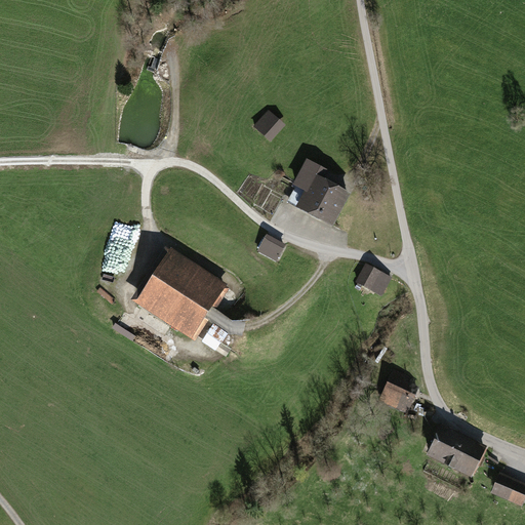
[(285,125),(267,110),(253,126),(272,142),(285,125)]
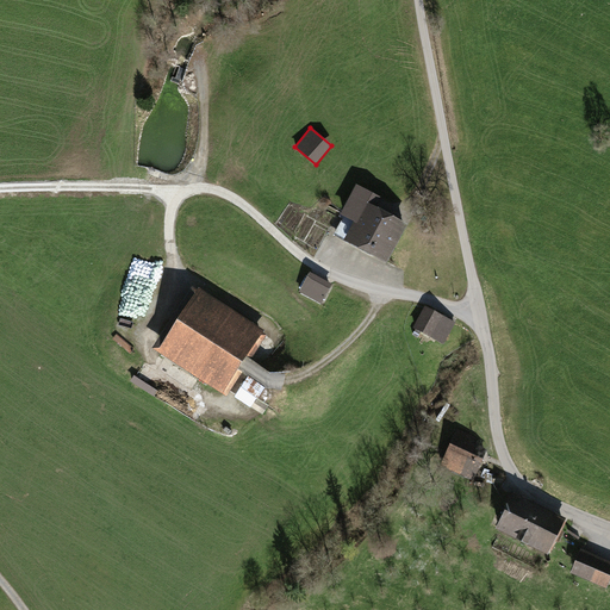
[(352,215),(348,236),(386,257),(400,229),(371,212),(380,194),(358,184),(348,203),(352,215)]
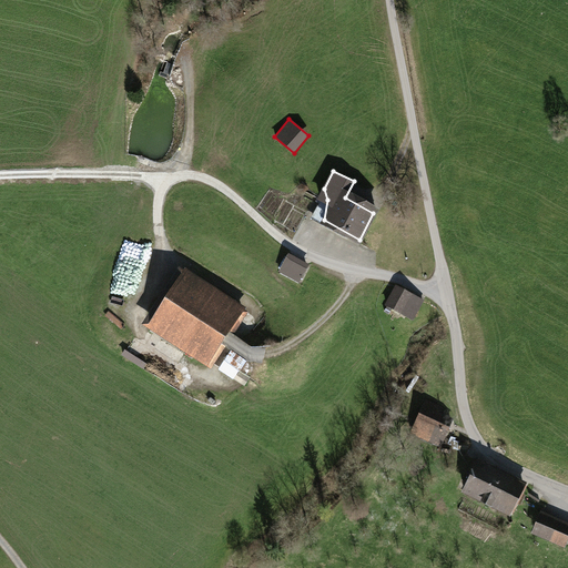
[(310,265),(287,254),(279,273),(301,284),(310,265)]
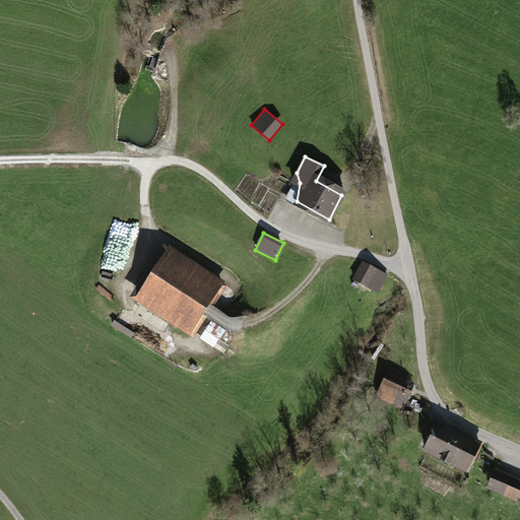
[(166,247),(132,296),(184,331),(217,281),(166,247)]
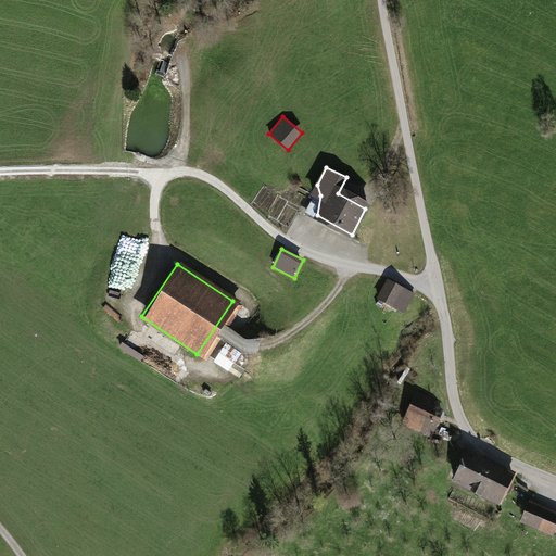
[(388,278),(376,298),(401,312),(413,292),(388,278)]
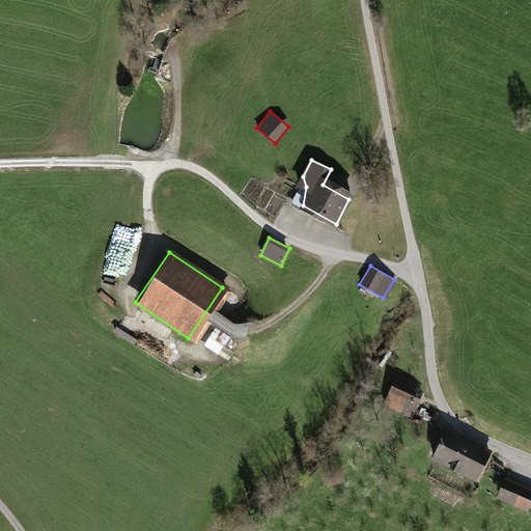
[(216,327),(205,345),(229,360),(234,352),(225,345),(230,336),(216,327)]
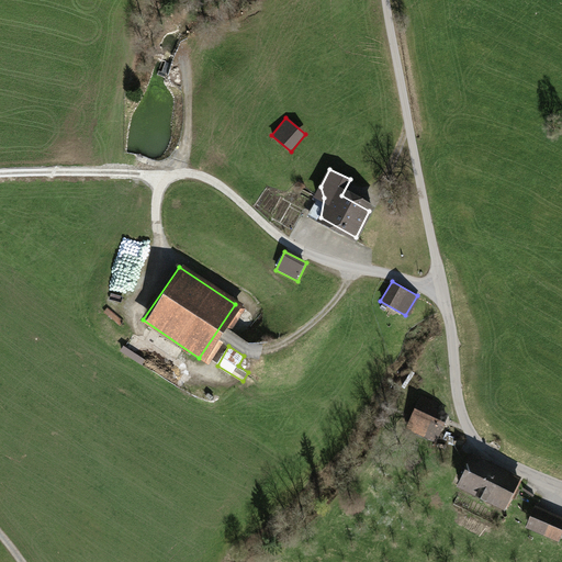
[(121,352),(143,363),(146,358),(124,347),(121,352)]
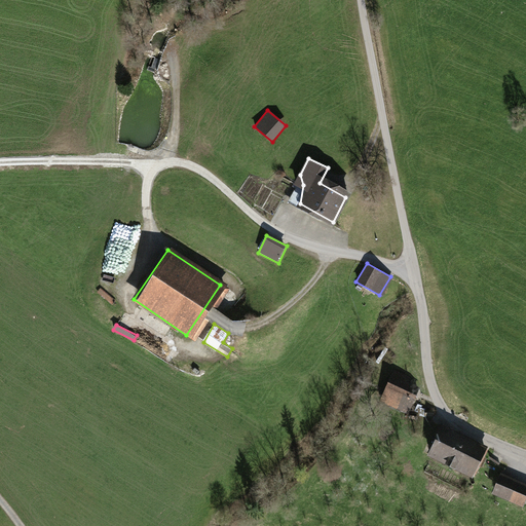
[(391,368),(377,401),(407,414),(417,390),(403,384),(407,375),(391,368)]
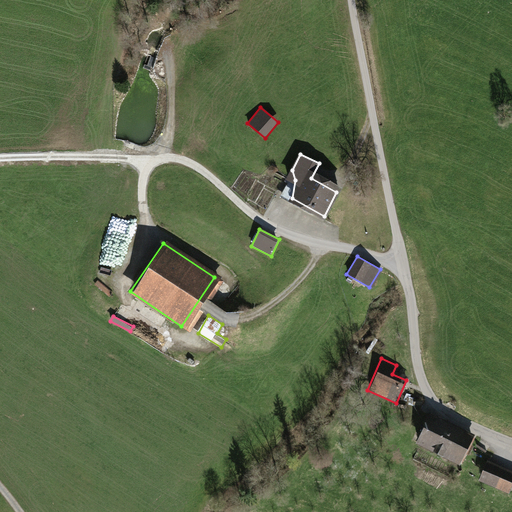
[(429,413),(416,440),(462,463),(475,436),(429,413)]
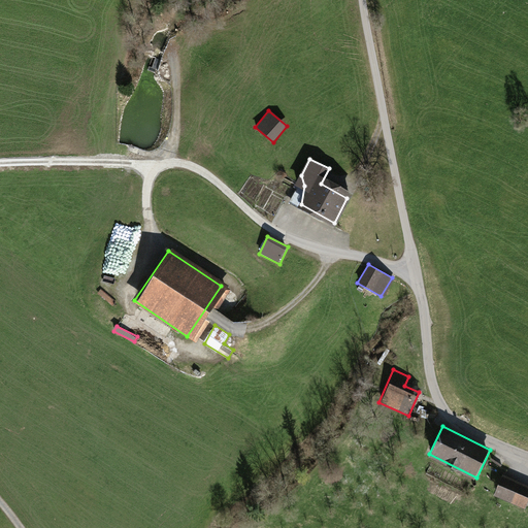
[(527,498),(527,485),(500,474),(492,496),(524,508),(527,498)]
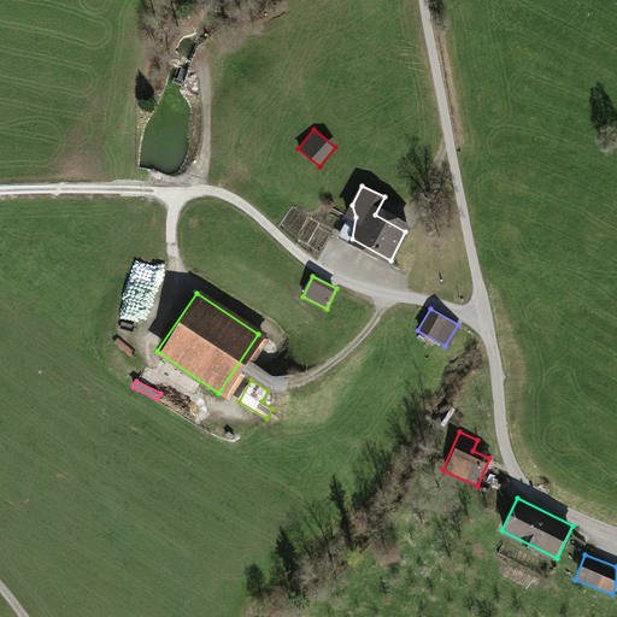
All buildings are outlined.
